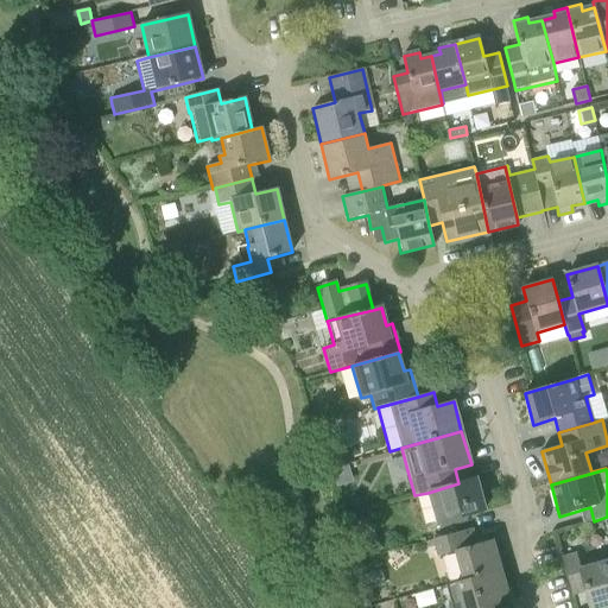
[(428,493),(436,524),(485,511),(475,479),(458,483),(428,493)]
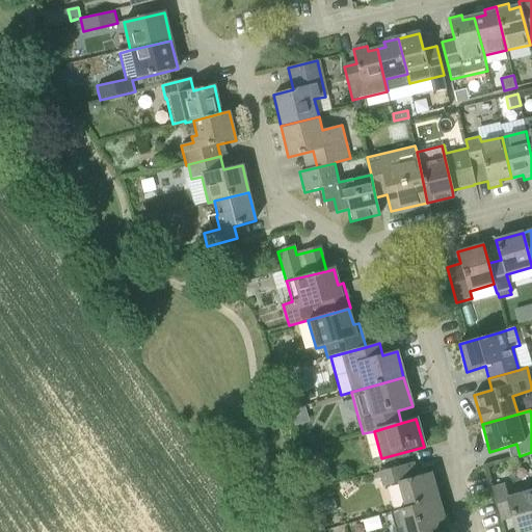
[(404,508),(440,499),(432,473),(418,477),(414,462),(378,473),(382,487),(397,483),(404,508)]
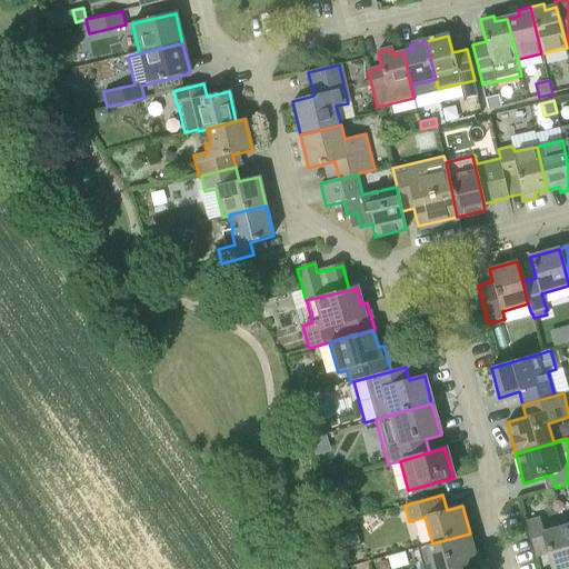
[(552,568),(558,568),(568,566),(568,523),(543,531),(539,517),(526,521),(535,556),(548,552),(552,568)]
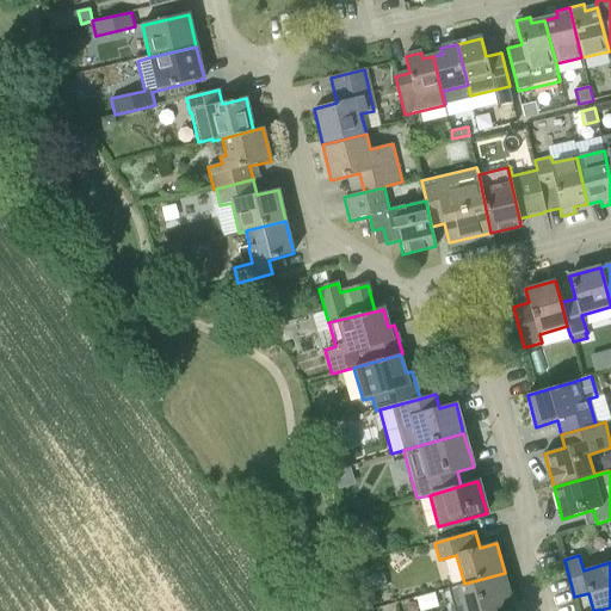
[(491,610),(513,605),(505,573),(464,584),(448,588),(454,610),(491,610)]
